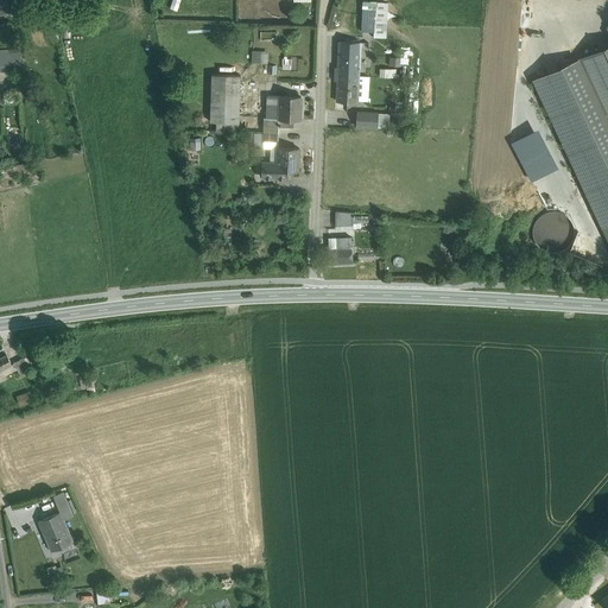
[(8,0),(0,0),(0,13),(13,11),(8,0)]
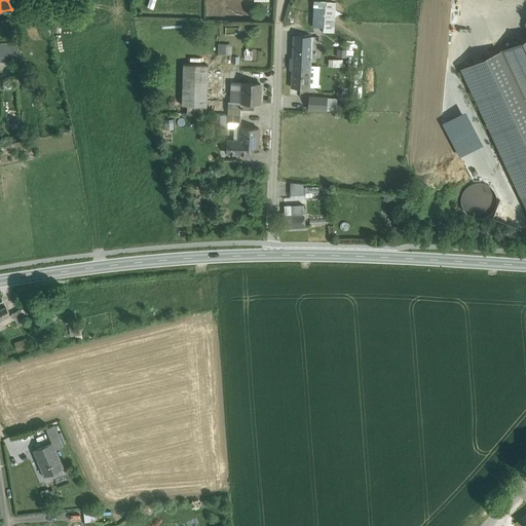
[(148,0),(146,6),(153,9),(155,0),(148,0)]
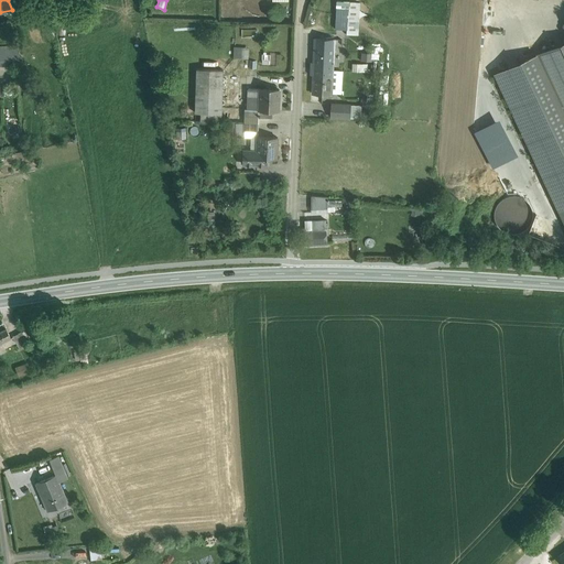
[(355,2),(337,1),(335,29),(347,30),(347,19),(355,19),(355,2)]
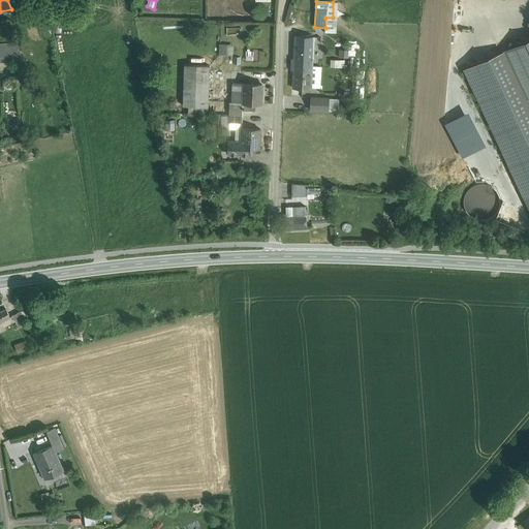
[(333,18),(325,18),(325,28),(325,32),(336,33),(337,3),(333,2),(333,18)]
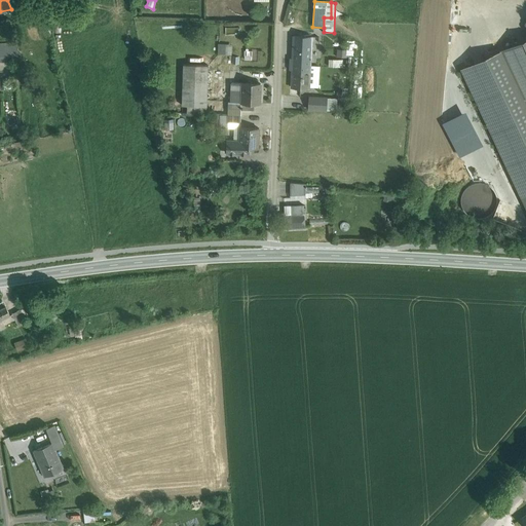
[(312,37),(293,37),(292,70),(310,71),(312,37)]
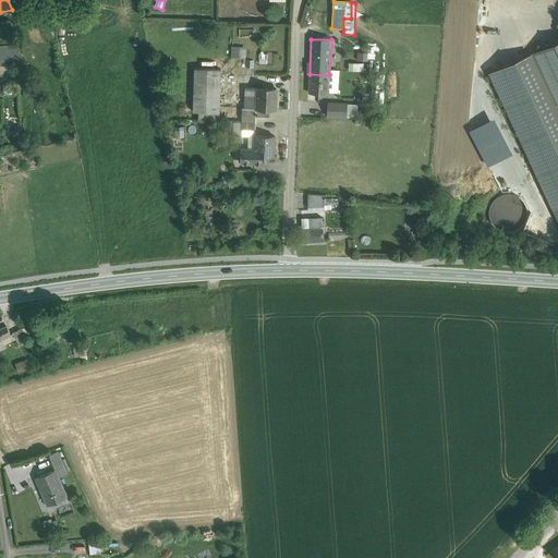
[(557,41),(529,56),(557,118),(557,41)]
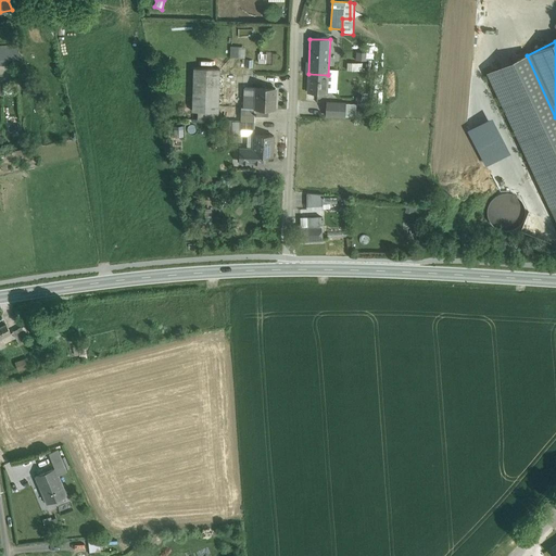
[(12,46),(0,46),(0,62),(13,62),(12,46)]
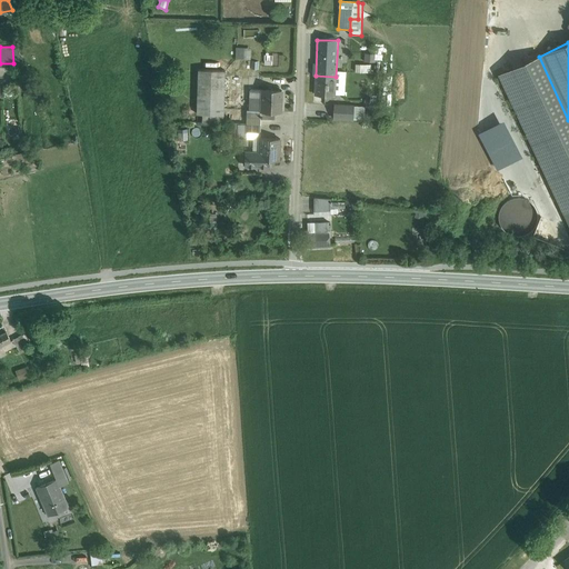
[(237,58),(250,58),(250,47),(236,47),(237,58)]
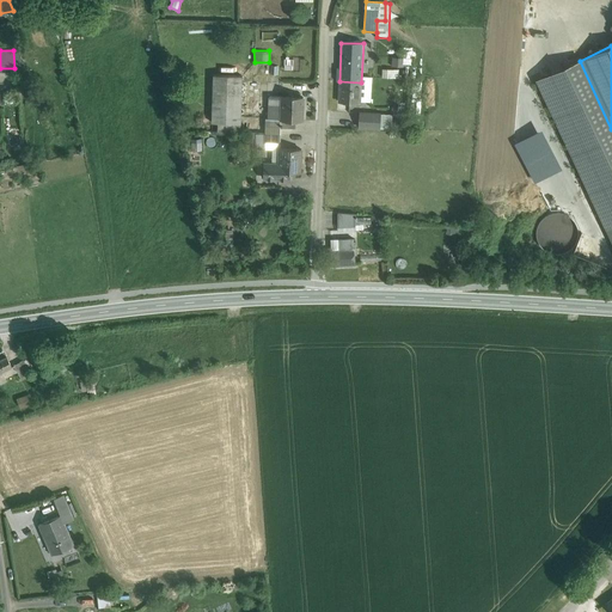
[(611,246),(611,129),(580,61),(534,81),(611,246)]
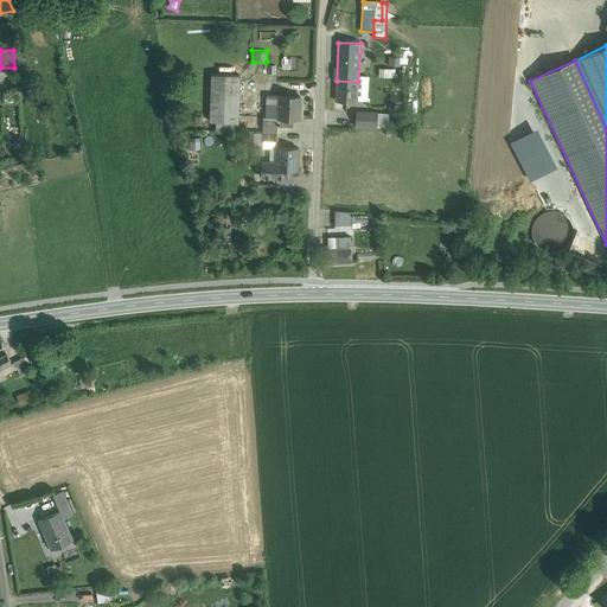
[(240,75),(211,74),(210,129),(238,131),(238,115),(240,75)]
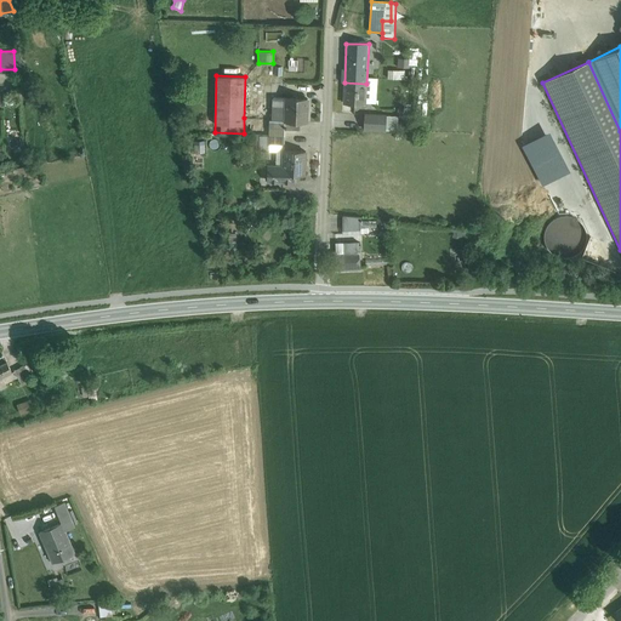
[(366,84),(345,83),(343,102),(345,102),(346,104),(354,104),(355,102),(365,103),(366,84)]
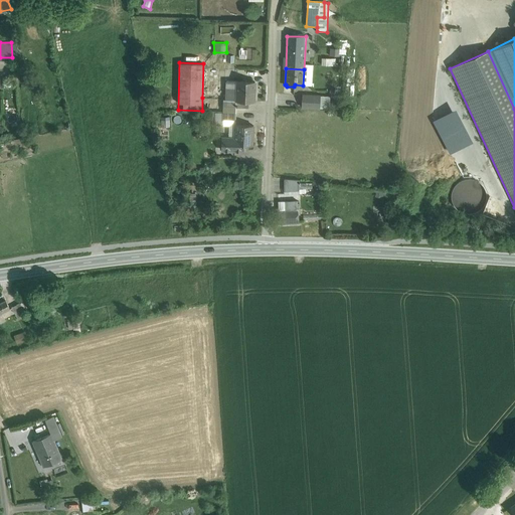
[(254,81),(236,80),(236,81),(227,80),(225,100),(226,101),(236,101),(236,107),(247,107),(248,101),(254,102),(254,81)]
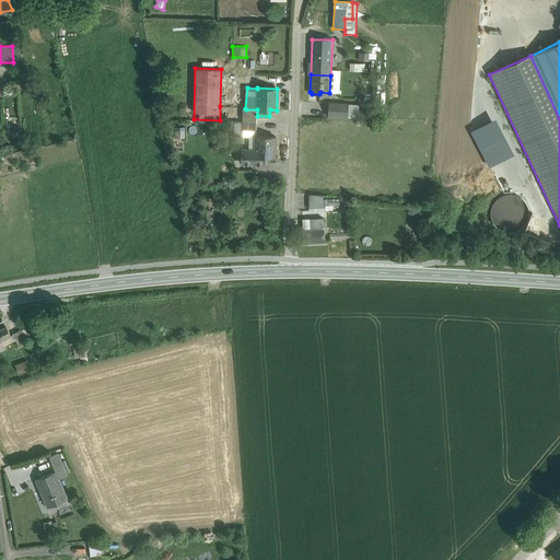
[(348,104),(328,103),(328,116),(347,117),(348,104)]
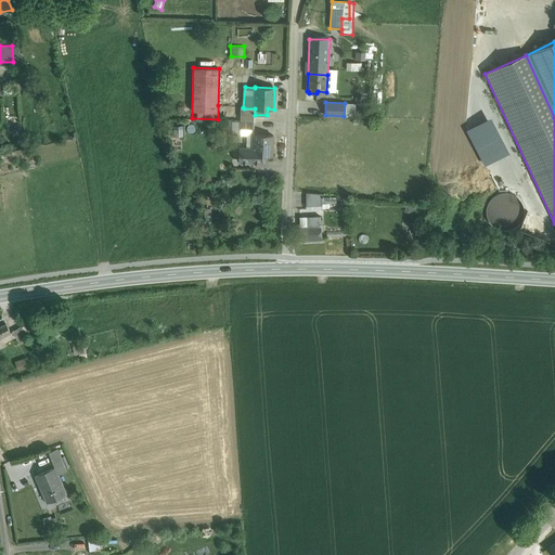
[(243,107),(218,105),(218,119),(224,120),(232,120),(254,121),(255,115),(255,108),(244,108),(243,107)]
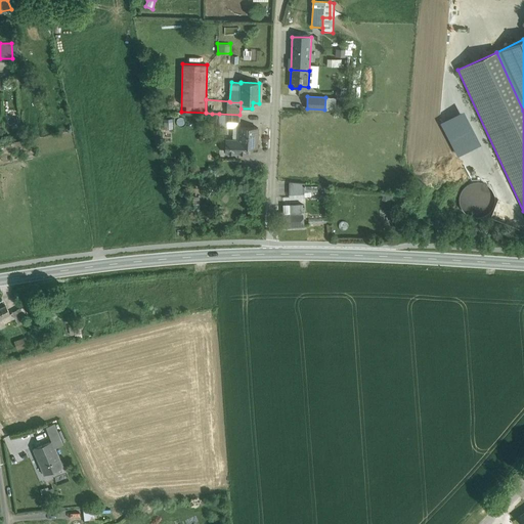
[(17,127),(16,107),(6,107),(7,127),(17,127)]
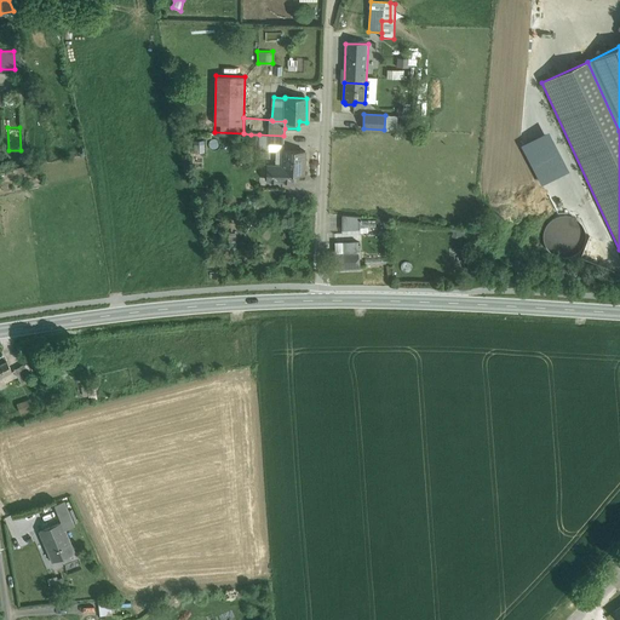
[(551,132),(539,138),(557,174),(569,170),(551,132)]
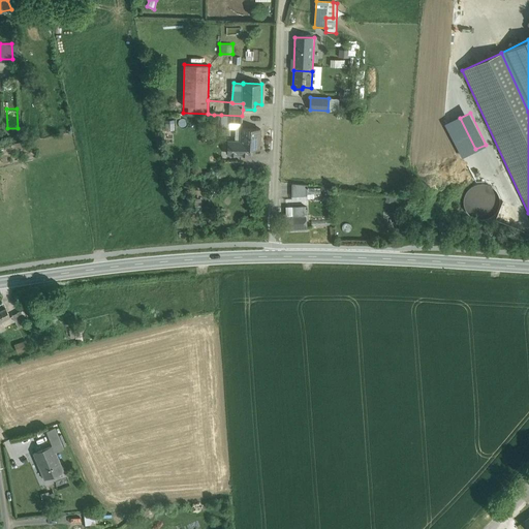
[(242,123),(242,116),(221,115),(221,128),(229,128),(229,122),(242,123)]
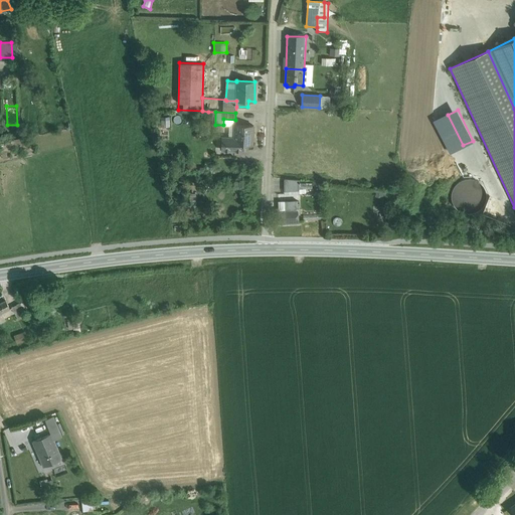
[(253,126),(235,125),(234,138),(222,138),(221,150),(243,151),(243,145),(252,145),(253,126)]
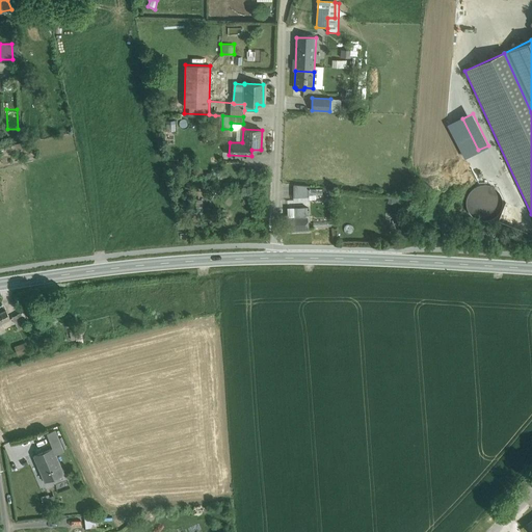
[(293,184),(293,197),(309,196),(309,189),(310,189),(310,187),(309,187),(309,185),(293,184)]
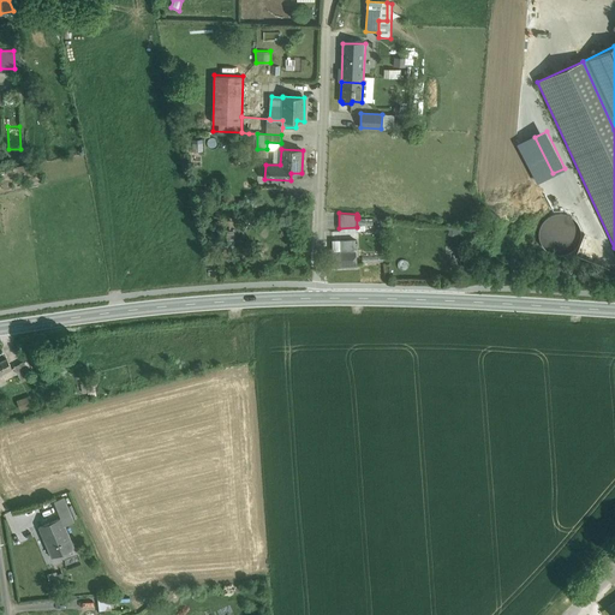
[(354,239),(340,240),(341,250),(330,250),(332,268),(357,267),(356,249),(354,239)]
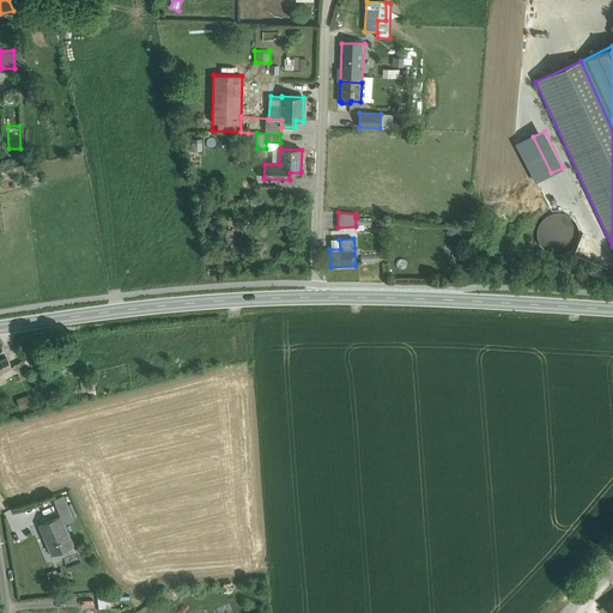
[(0,378),(5,376),(2,371),(11,366),(6,357),(0,359),(0,378)]
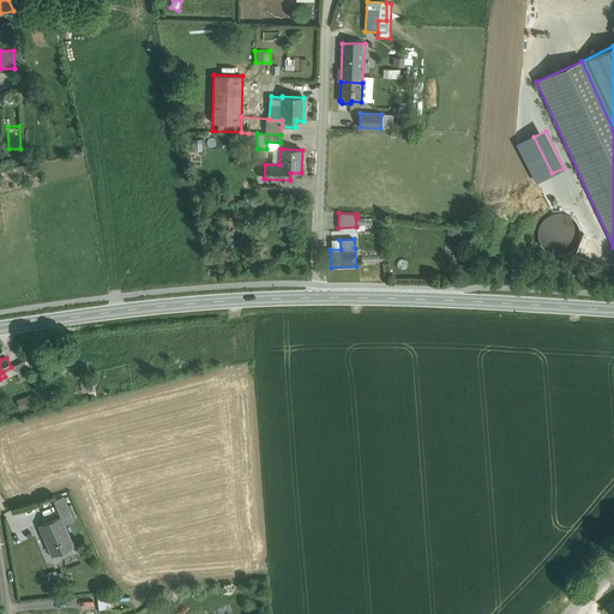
[(24,360),(13,365),(19,377),(30,372),(24,360)]
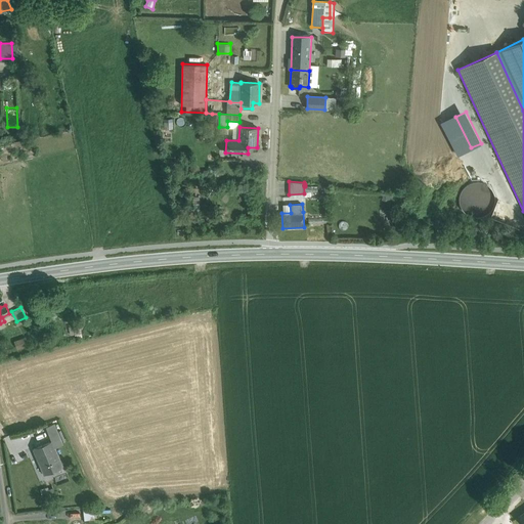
[(47,309),(41,312),(44,318),(50,315),(47,309)]
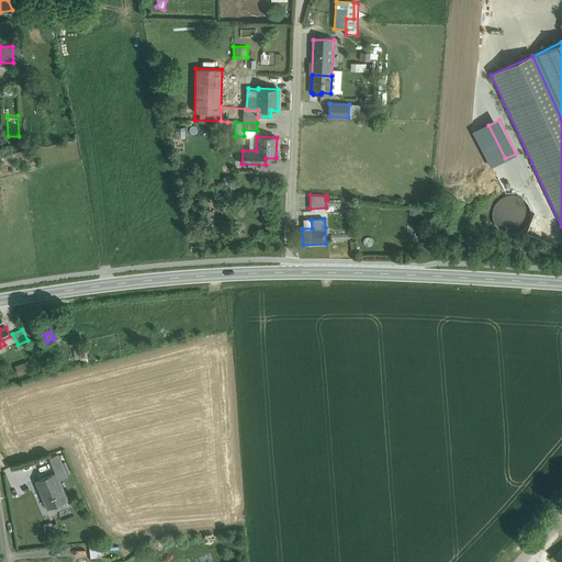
[(44,335),(38,338),(42,345),(47,341),(44,335)]
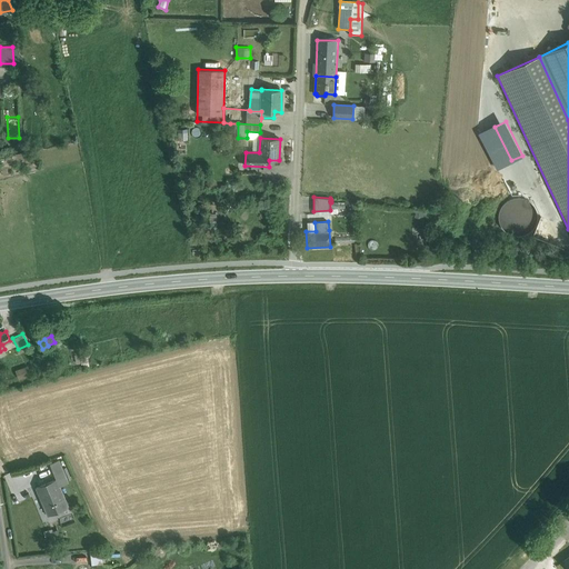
[(87,351),(79,352),(81,362),(89,361),(87,351)]
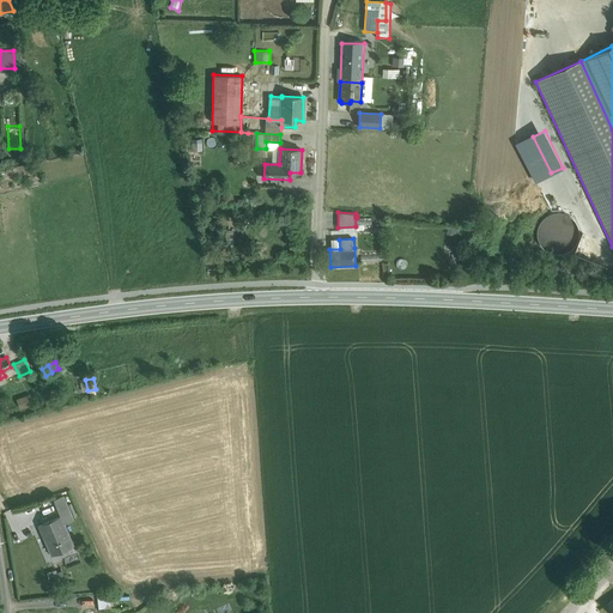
[(60,516),(38,525),(44,540),(67,529),(65,523),(72,520),(62,496),(54,499),(60,516)]
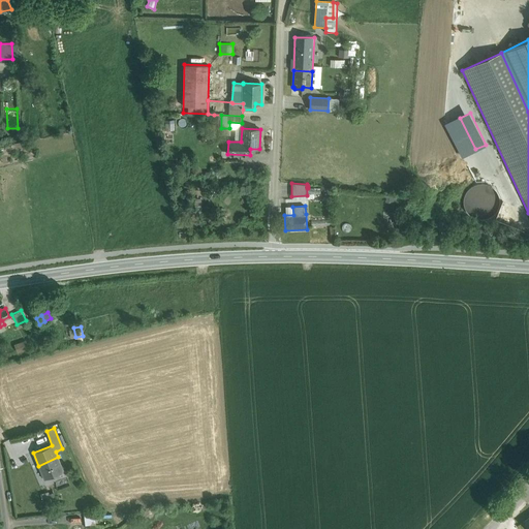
[(58,457),(38,466),(44,478),(64,471),(58,457)]
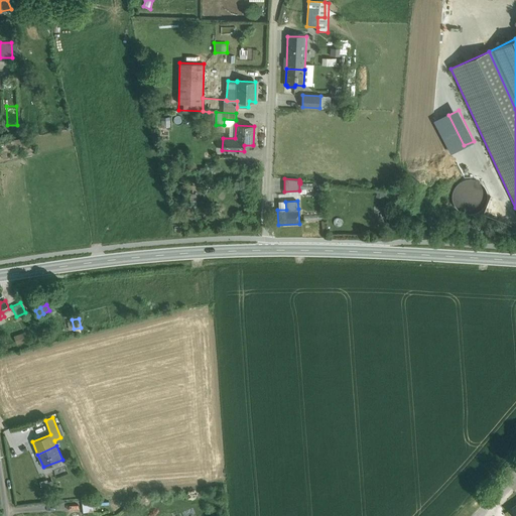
[(92,500),(82,501),(83,512),(94,511),(92,500)]
